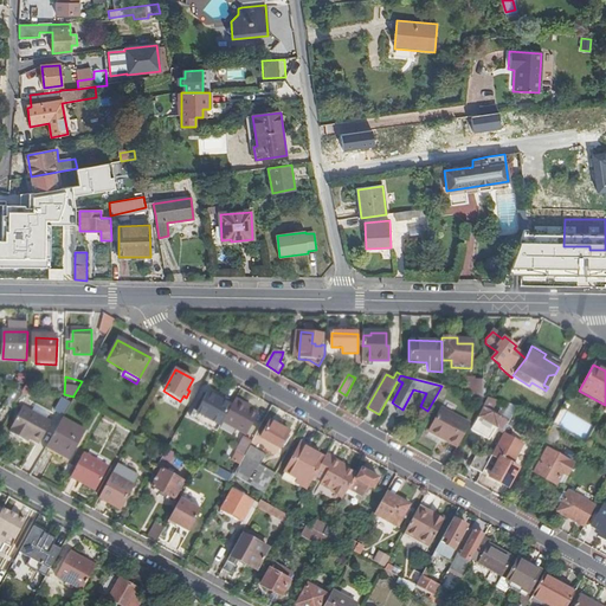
[(465,378),(465,393),(482,398),(482,380),(474,380),(474,378),(465,378)]
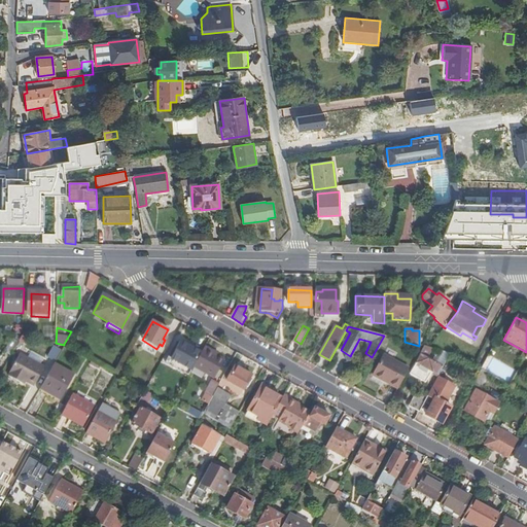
[(462,332),(460,336),(459,338),(471,345),(475,340),(462,332)]
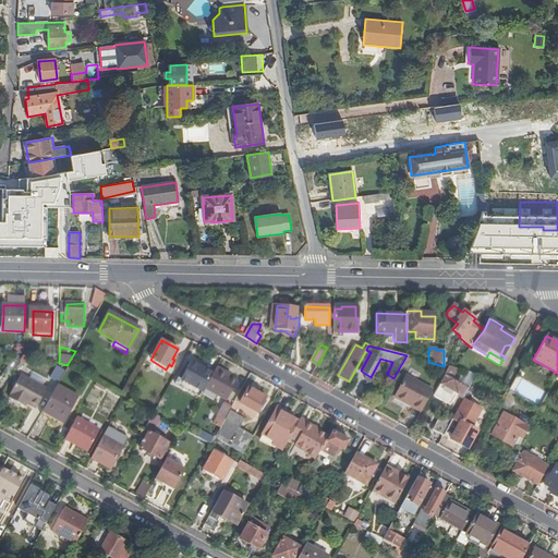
[(3,374),(11,378),(19,364),(12,360),(3,374)]
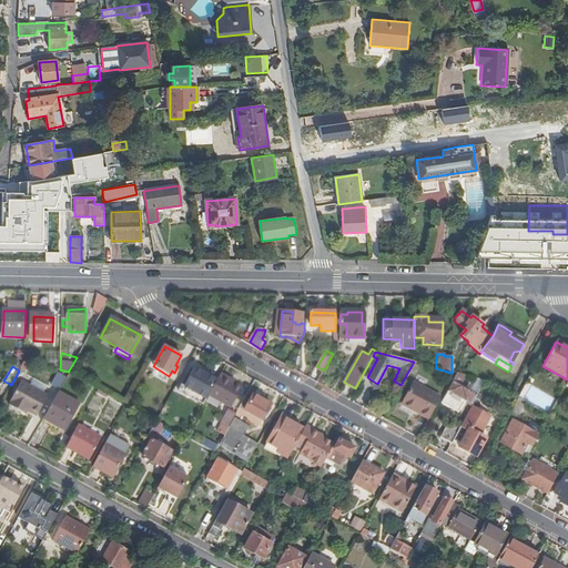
[(184,387),(205,401),(208,397),(215,384),(193,371),(184,387)]
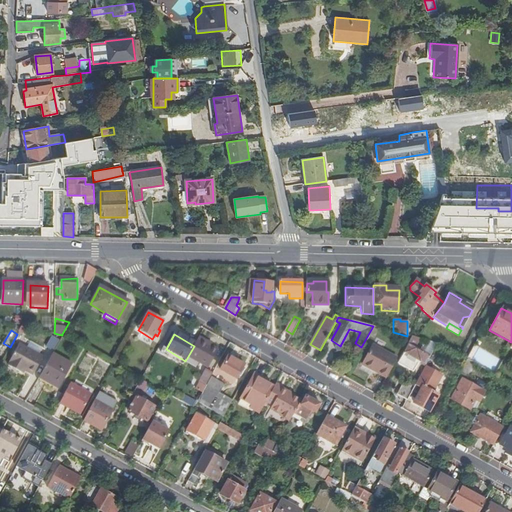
[(194,346),(187,358),(207,369),(217,350),(198,339),(194,346)]
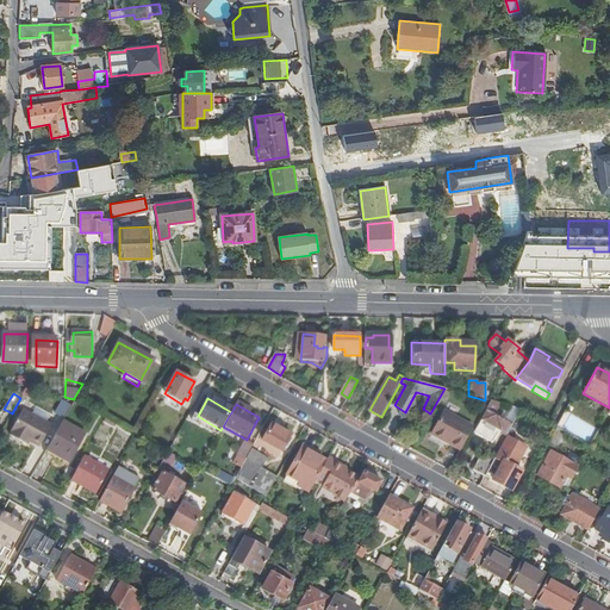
[(23,408),(11,431),(12,431),(10,436),(23,443),(25,439),(38,447),(51,423),(23,408)]
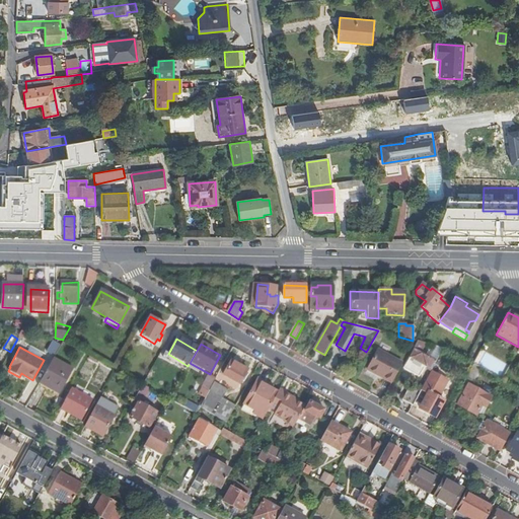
[(433,369),(438,361),(415,350),(404,368),(415,373),(420,363),(433,369)]
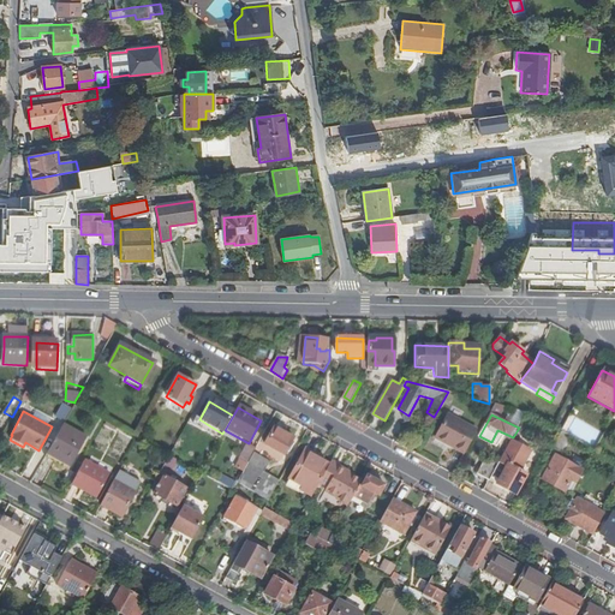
[(592,448),(602,433),(569,415),(561,430),(592,448)]
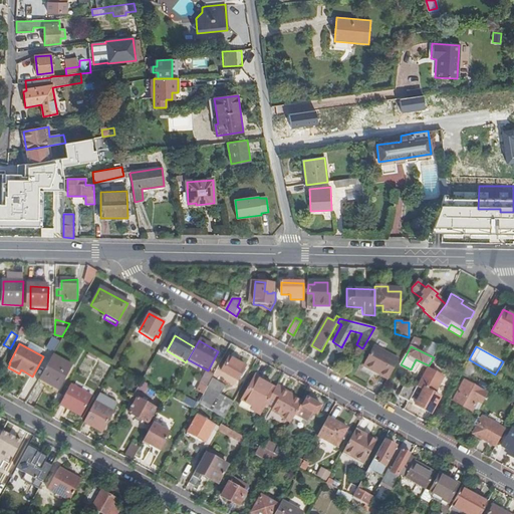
[(378,371),(390,377),(397,362),(399,360),(373,348),(363,366),(376,373),(378,371)]
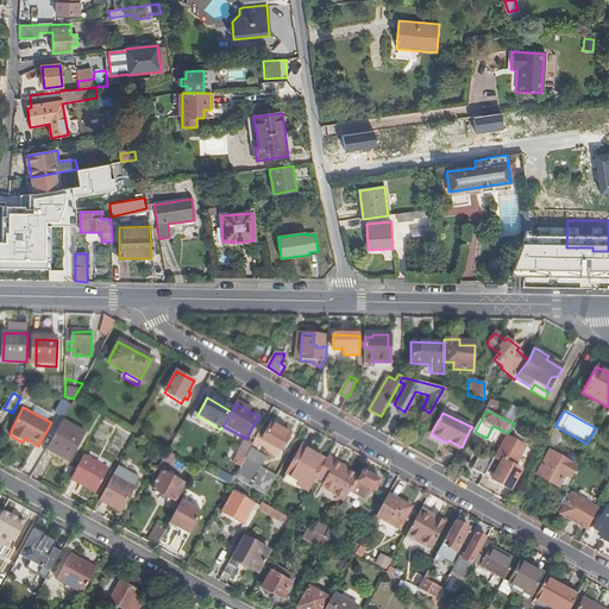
[(61,421),(46,450),(69,462),(85,435),(61,421)]
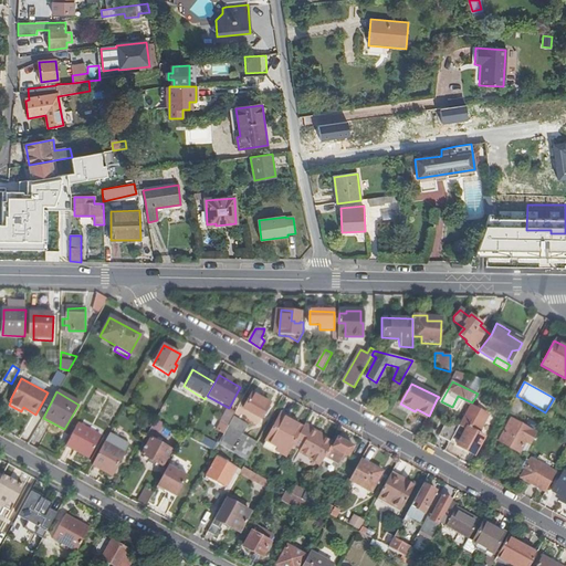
[(269,405),(261,399),(263,396),(255,391),(253,396),(252,395),(243,411),(260,420),(269,405)]
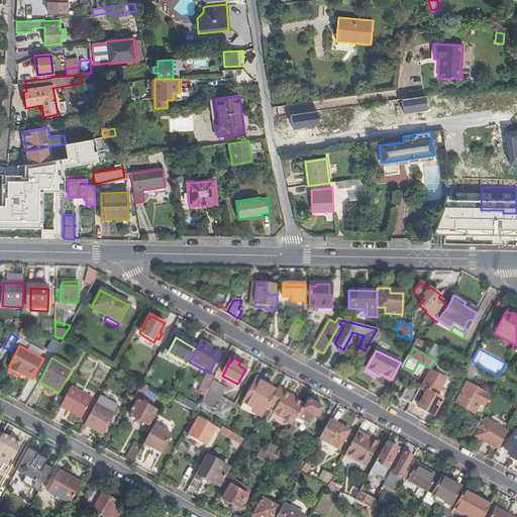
[(471,364),(462,378),(470,382),(478,368),(471,364)]
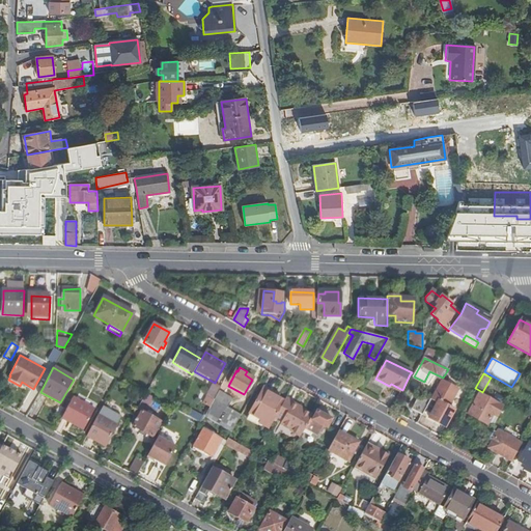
[(442,379),(430,400),(423,414),(445,426),(454,409),(449,406),(452,398),(452,393),(456,387),(442,379)]
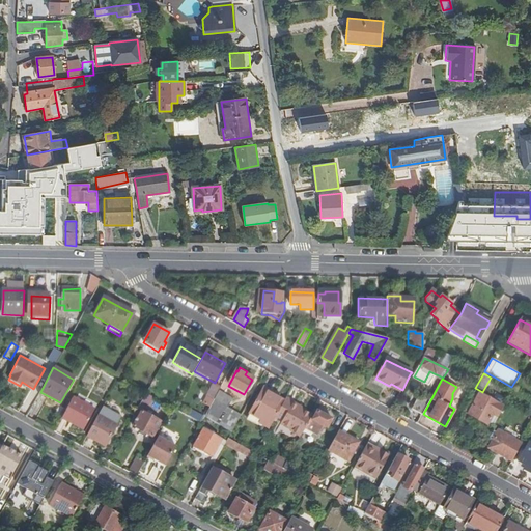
[(214,399),(219,391),(220,389),(213,385),(206,396),(207,397),(214,400),(214,399)]
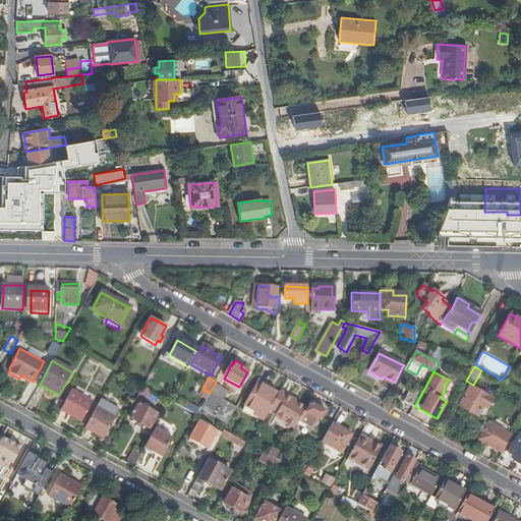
[(264,420),(271,408),(277,397),(265,389),(267,385),(258,380),(245,405),(256,412),(254,415),(264,420)]
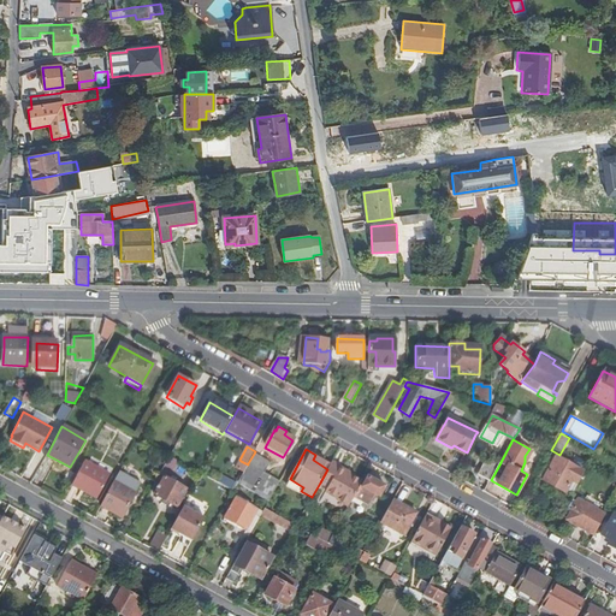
[(248,463),(265,473),(270,462),(254,454),(248,463)]
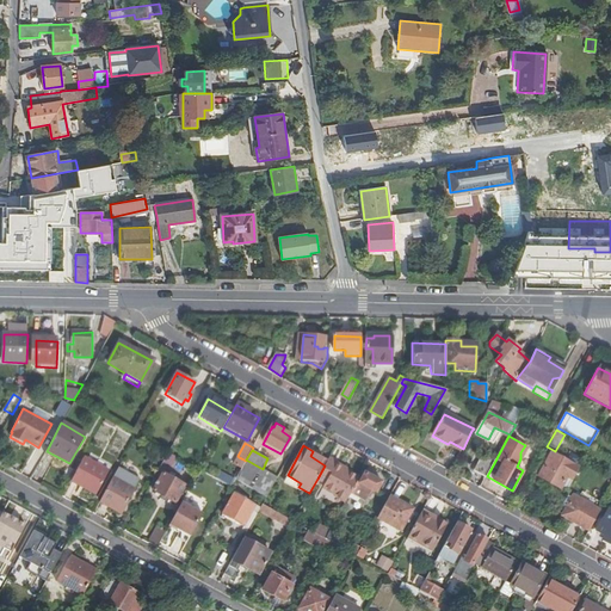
[(566,476),(573,480),(579,468),(551,452),(538,476),(559,487),(566,476)]
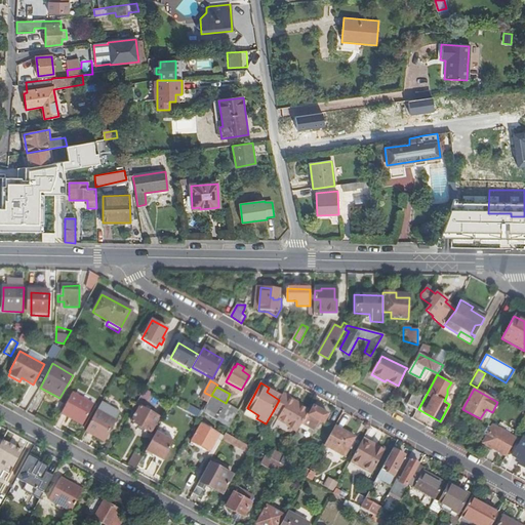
[(418,409),(426,396),(415,390),(408,404),(418,409)]
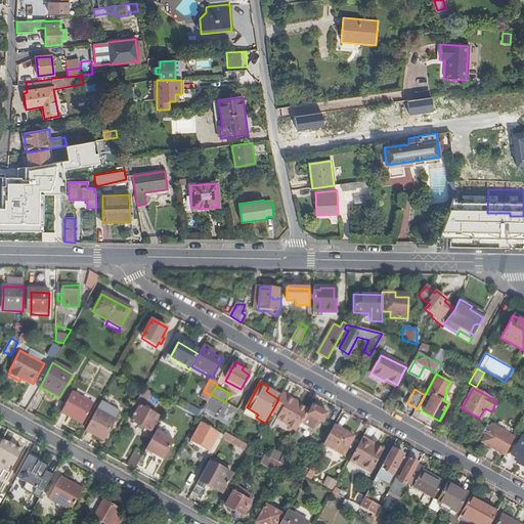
[(71,392),(60,412),(82,425),(92,405),(76,395),(71,392)]
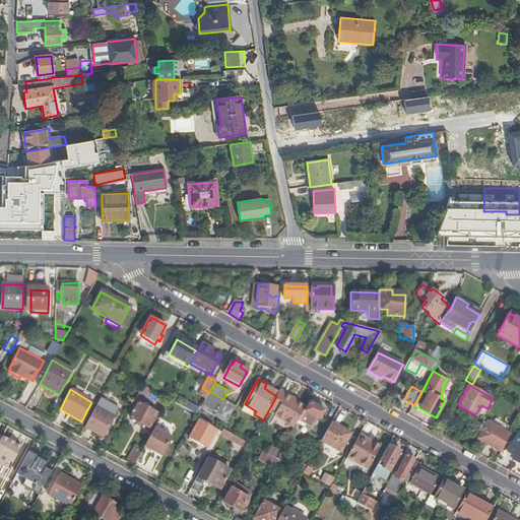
[(209,392),(203,389),(199,397),(205,400),(209,392)]
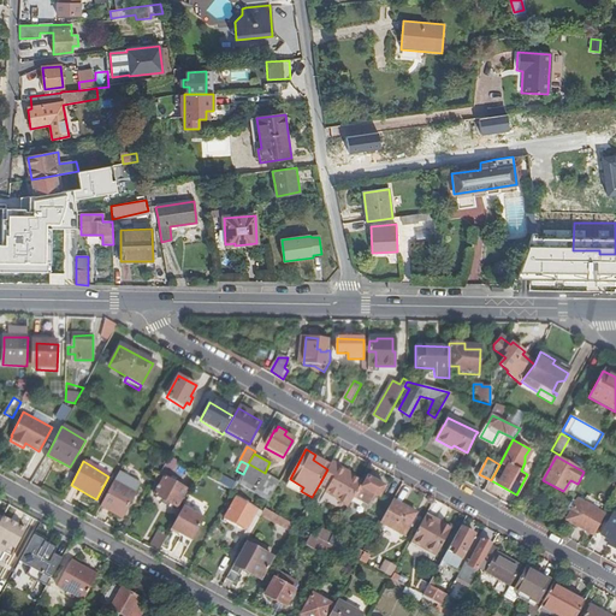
[(348,507),(361,483),(339,469),(341,468),(331,462),(327,469),(320,483),(327,487),(325,491),(336,498),(336,499),(348,507)]
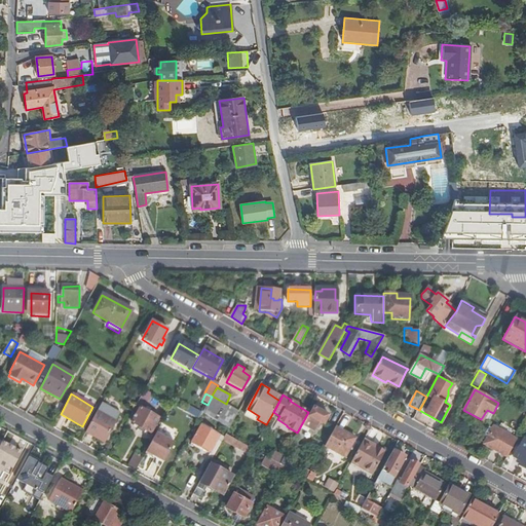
[(208,405),(202,413),(230,427),(238,412),(226,404),(212,396),(212,397),(208,405)]
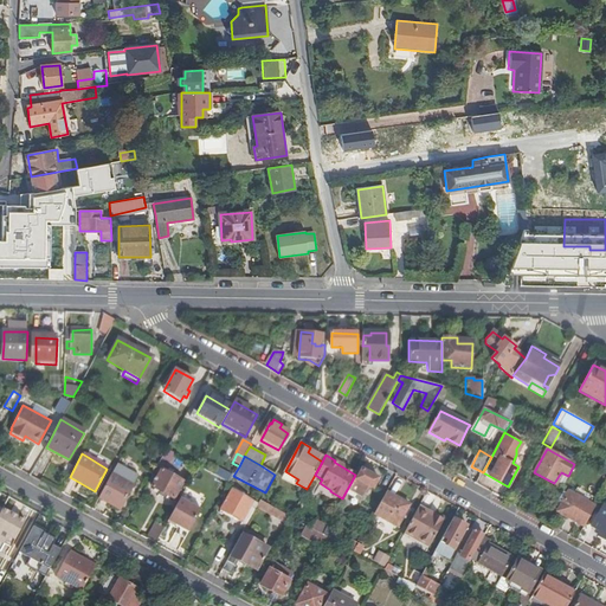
[(202,470),(224,481),(226,475),(206,464),(202,470)]
